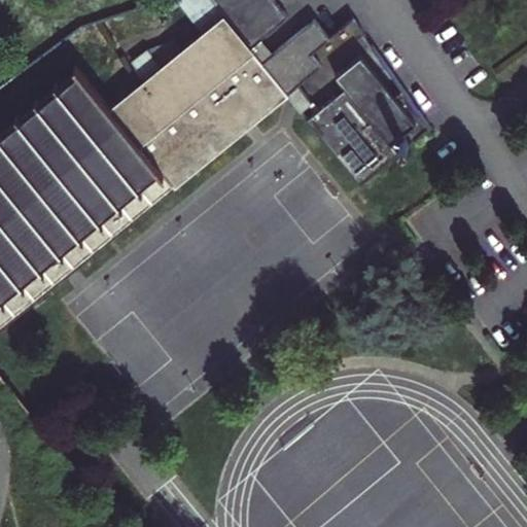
[(211,0),(224,15),(250,46),(261,38),(287,16),(274,0),(211,0)]
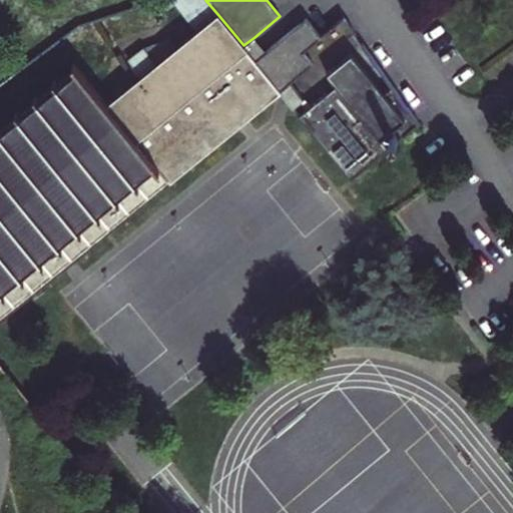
[(243,45),(218,15),(109,103),(75,62),(73,65),(77,70),(0,132),(0,321),(281,91),(254,59),(243,45)]
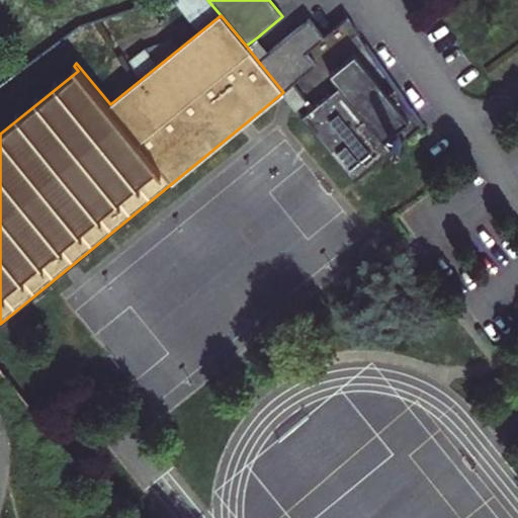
[(268,51),(257,60),(283,92),(316,64),(306,53),(324,37),(309,18),(268,51)]
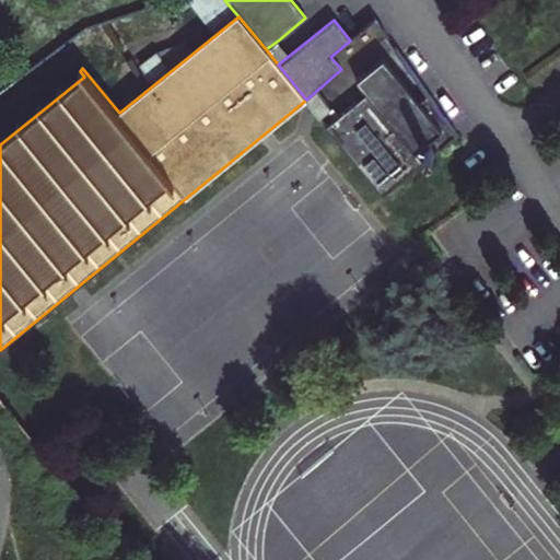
[(278,41),(266,49),(278,65),(290,55),(278,41)]
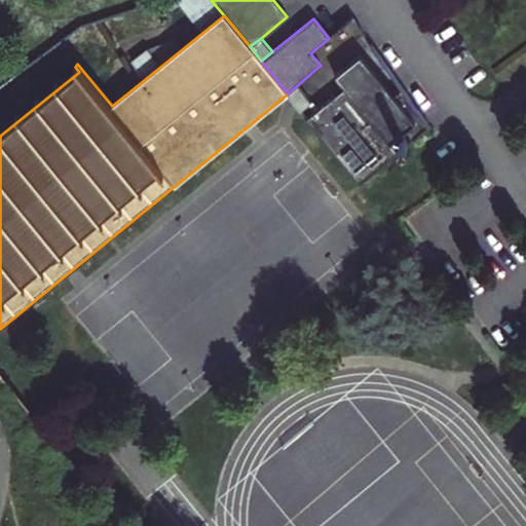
[(334,73),(343,85),(306,116),(360,181),(430,123),(402,85),(393,92),(360,51),(334,73)]
